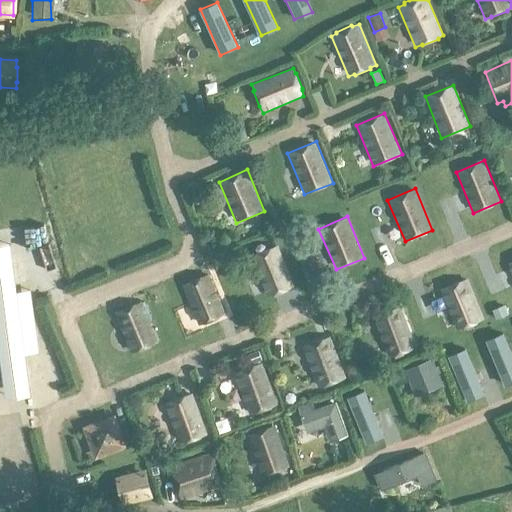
[(278,244),(250,256),(267,298),(295,285),(278,244)]
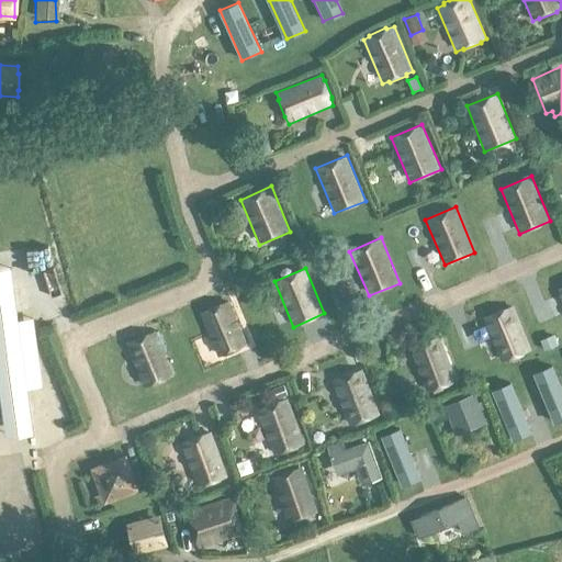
[(18,321),(14,290),(1,292),(0,291),(0,383),(1,388),(6,424),(31,420),(26,389),(42,386),(35,337),(35,334),(34,334),(20,336),(18,321)]
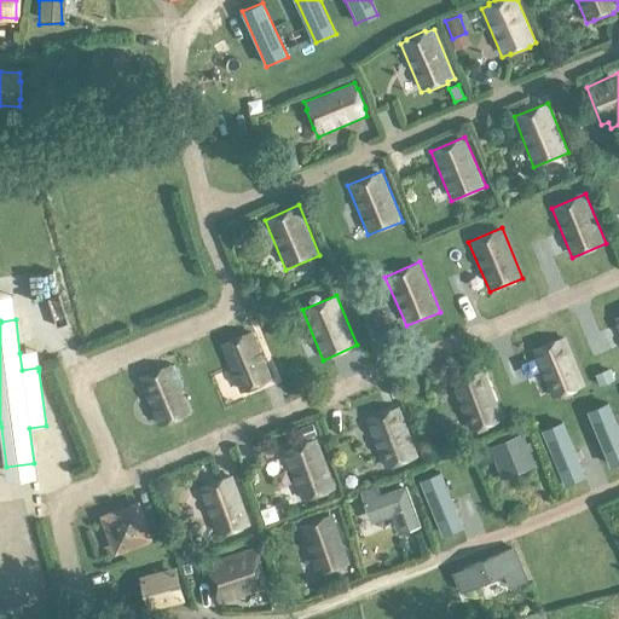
[(254,330),(219,345),(239,393),(273,380),(254,330)]
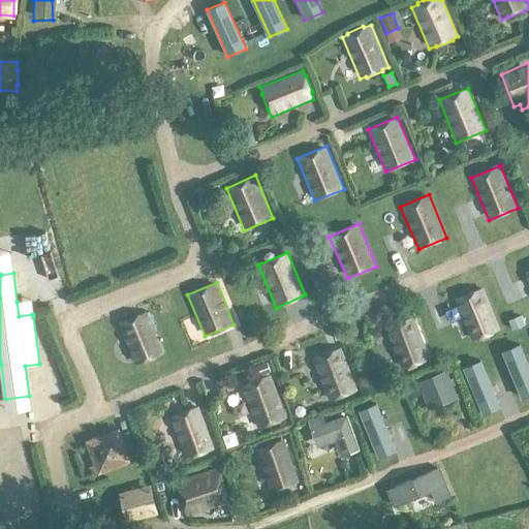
[(484,287),(454,299),(471,342),(501,330),(484,287)]
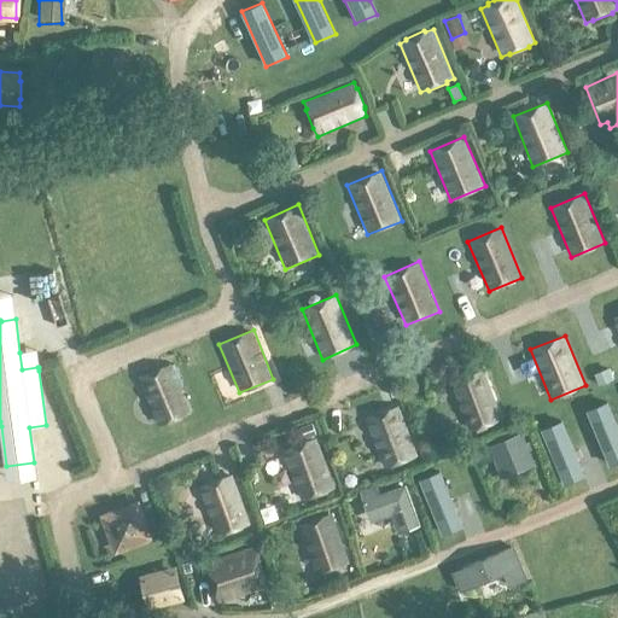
[(172,362),(138,377),(158,426),(192,412),(172,362)]
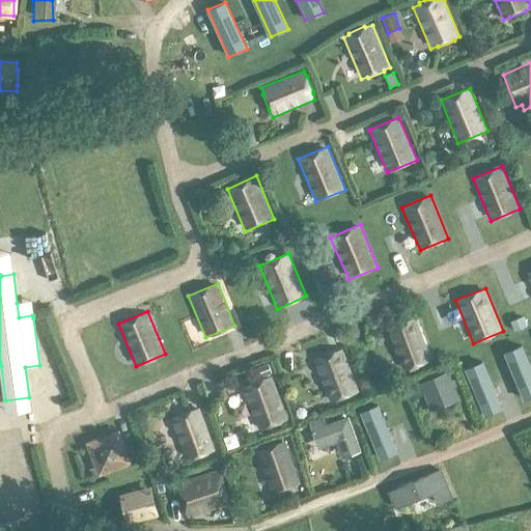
[(416,317),(387,328),(402,371),(432,361),(416,317)]
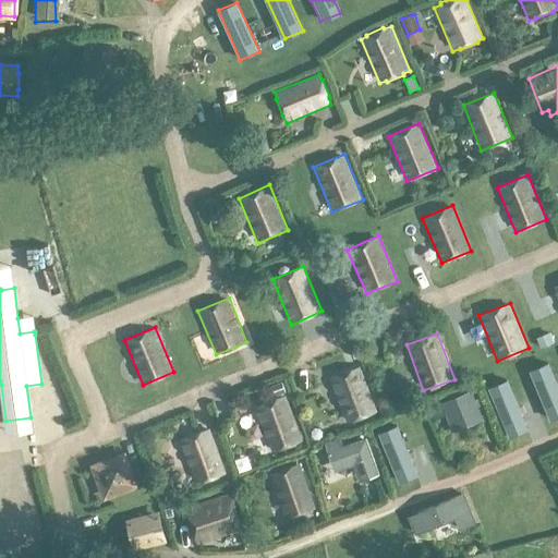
[(538,348),(553,342),(549,334),(535,339),(538,348)]
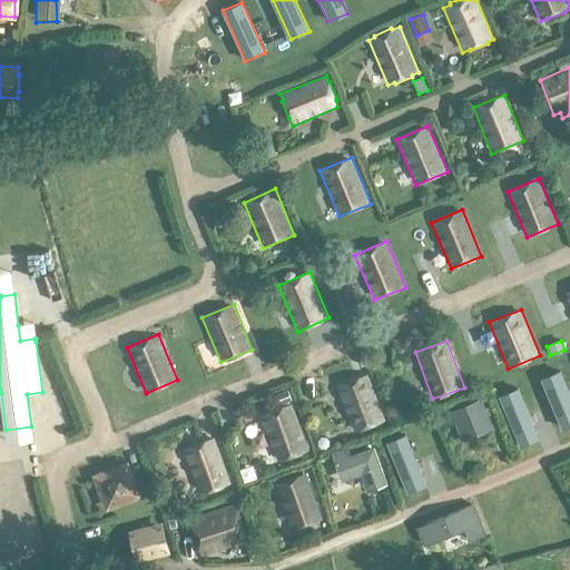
[(569,392),(560,370),(541,377),(558,419),(569,413),(569,392)]
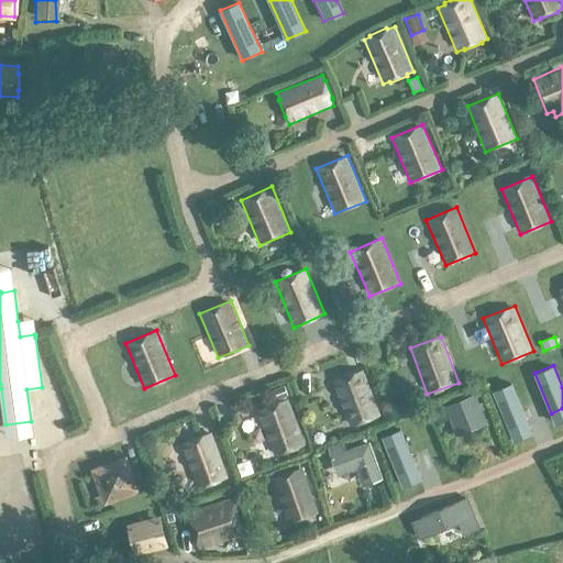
[(364,370),(332,382),(349,428),(382,416),(364,370)]
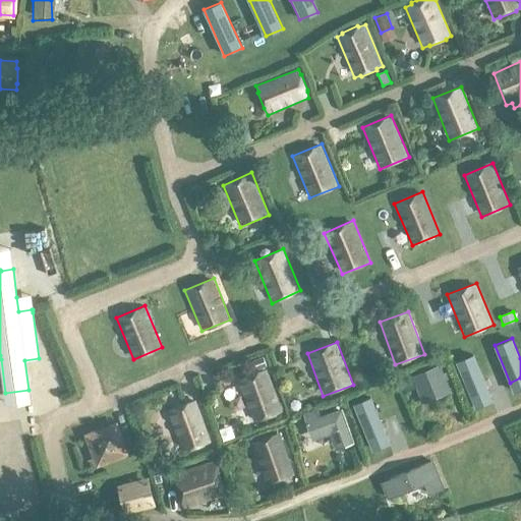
[(474,354),(456,361),(472,399),(489,392),(474,354)]
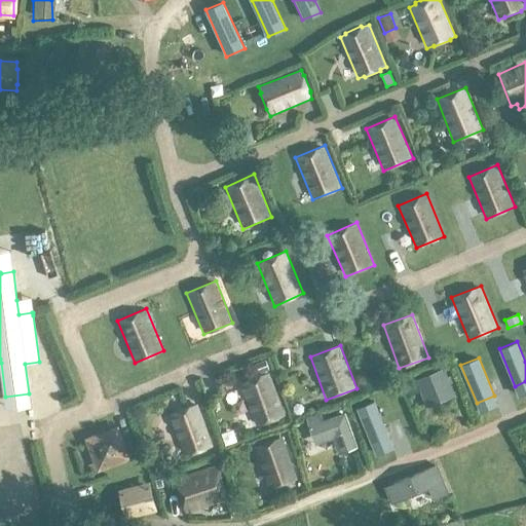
[(451,392),(444,366),(414,373),(421,401),(451,392)]
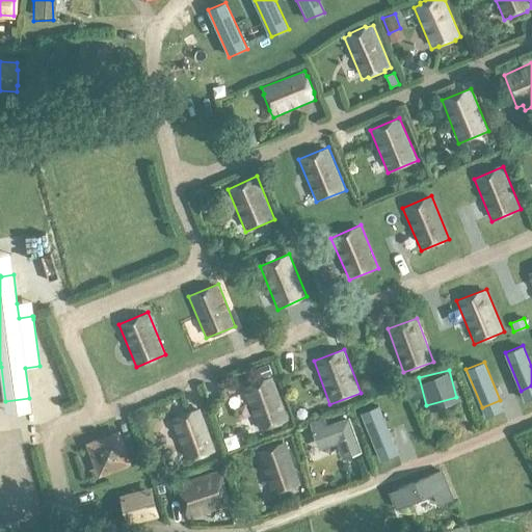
[(272,377),(242,388),(259,431),(289,420),(272,377)]
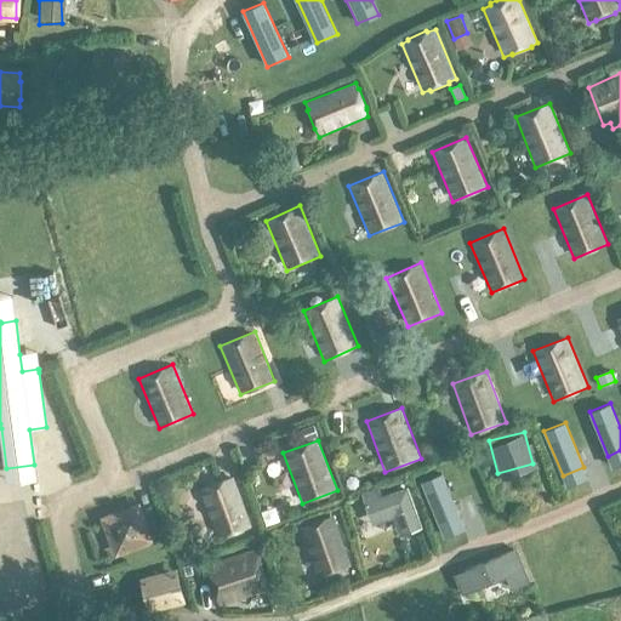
[(443,472),(421,482),(439,527),(461,517),(443,472)]
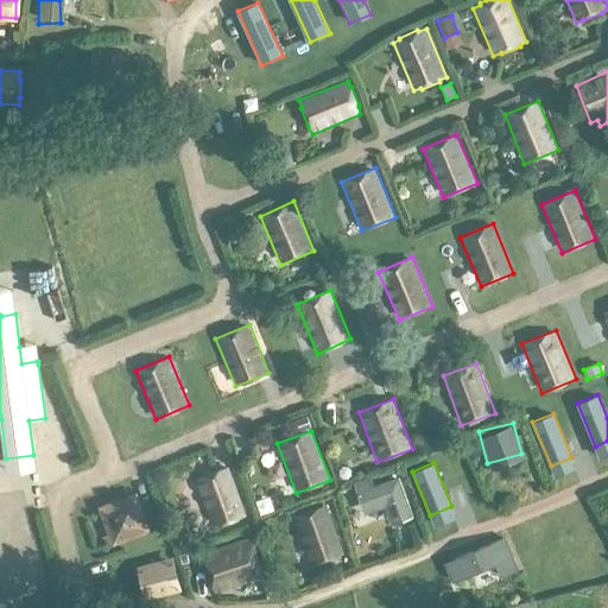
[(229,466),(195,477),(213,529),(247,515),(229,466)]
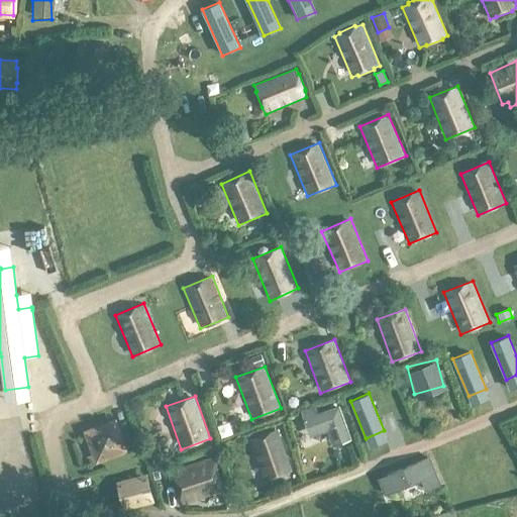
[(315,406),(301,411),(310,437),(327,431),(332,445),(351,438),(339,405),(317,412),(315,406)]
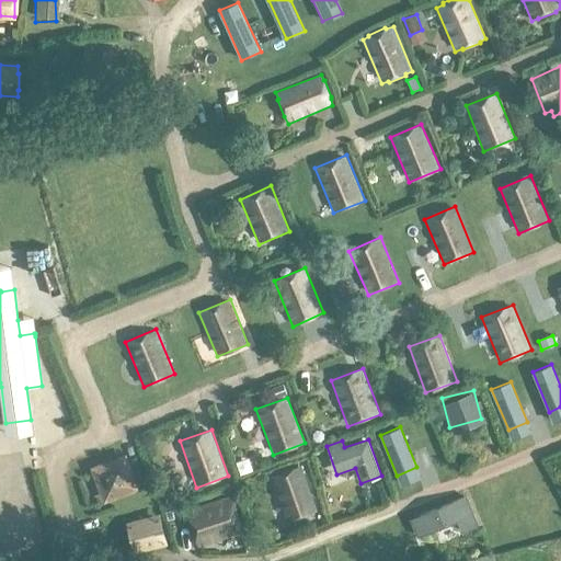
[(125,454),(89,468),(102,504),(139,490),(125,454)]
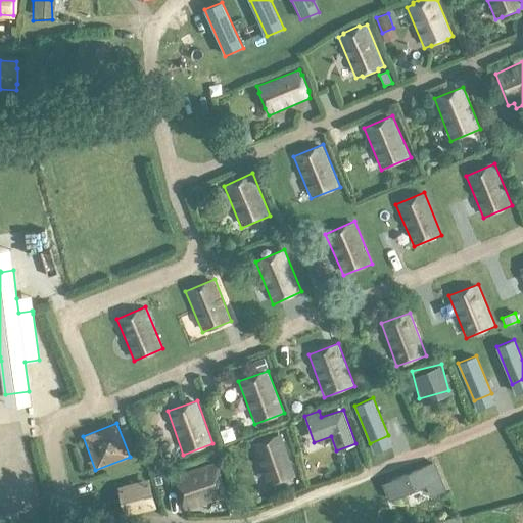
[(281,434),(252,444),(267,486),(296,476),(281,434)]
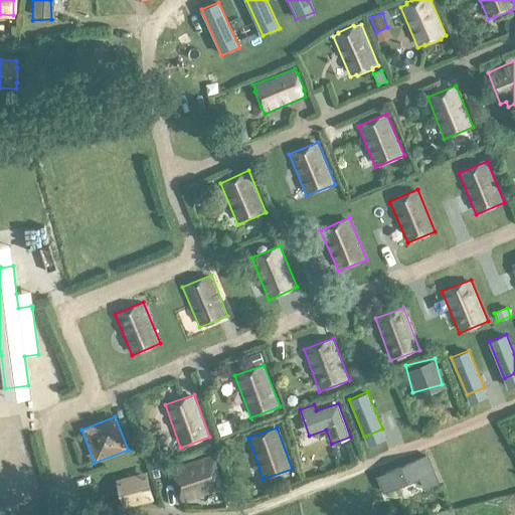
[(428,455),(376,477),(383,494),(420,478),(424,490),(441,483),(428,455)]
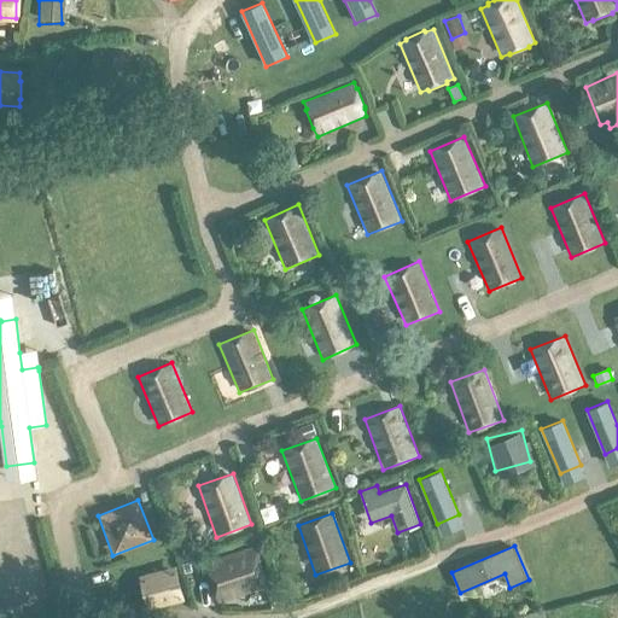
[(252,548),(204,564),(217,600),(264,584),(252,548)]
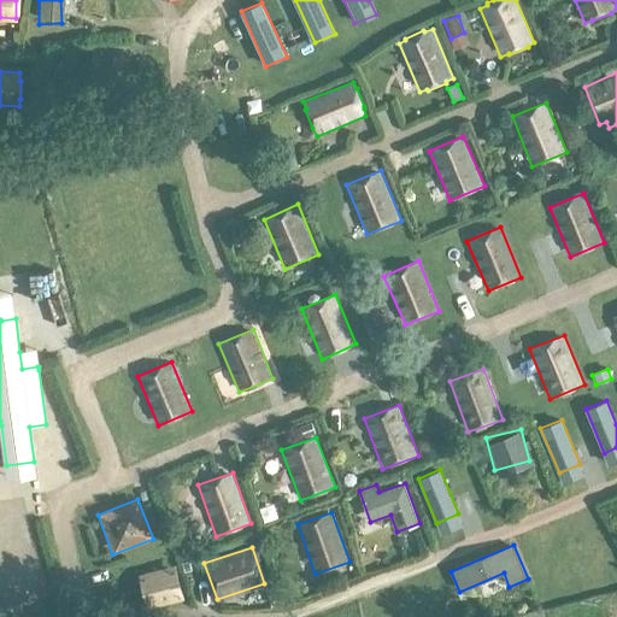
[(172,571),(136,581),(142,603),(177,594),(172,571)]
